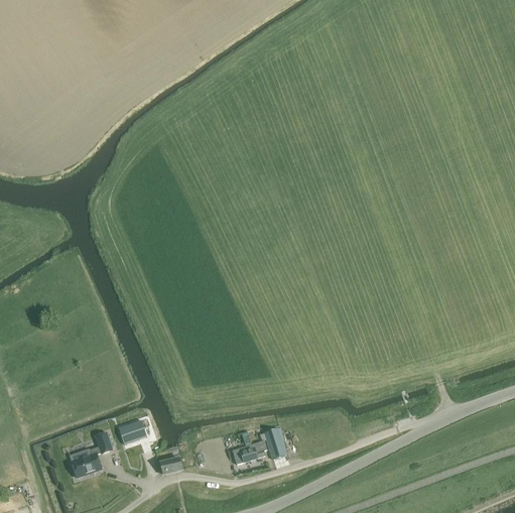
[(141,420),(118,428),(123,444),(147,436),(141,420)]
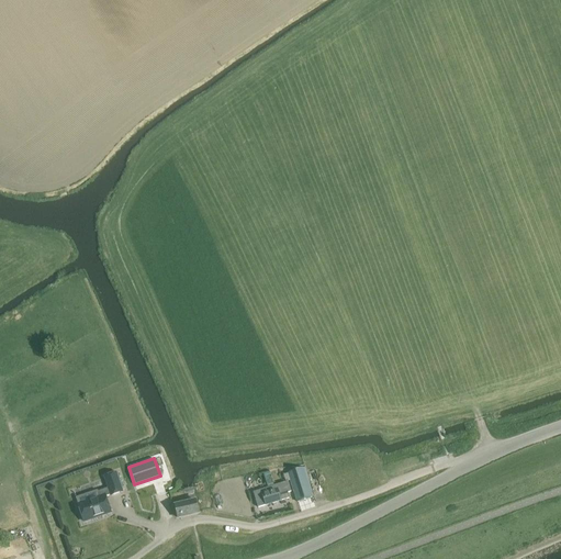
[(310,495),(301,467),(285,472),(295,500),(310,495)]
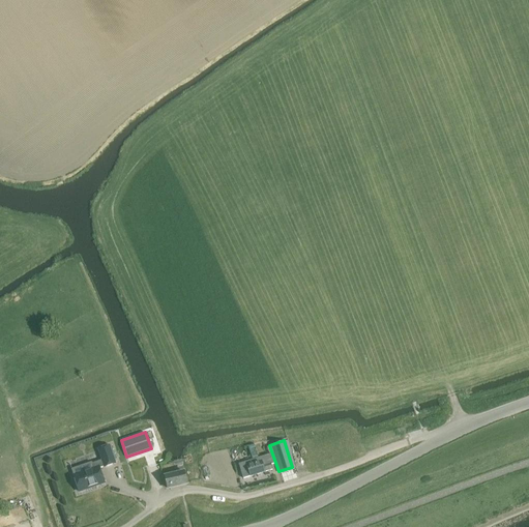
[(71,473),(78,491),(105,481),(99,465),(103,464),(104,466),(115,462),(109,443),(96,447),(100,459),(90,462),(92,466),(71,473)]
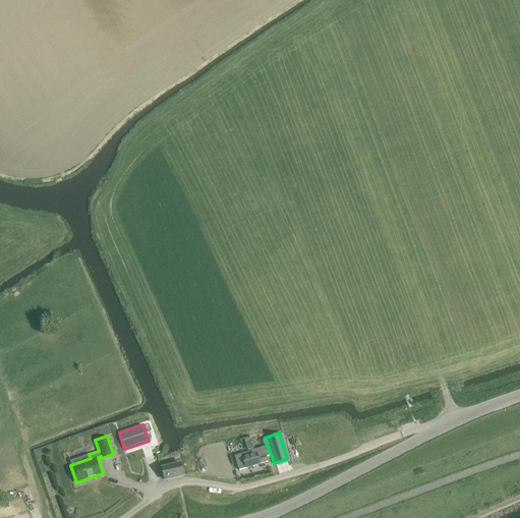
[(234,454),(238,468),(248,465),(267,460),(266,456),(268,455),(267,450),(268,450),(266,445),(234,454)]
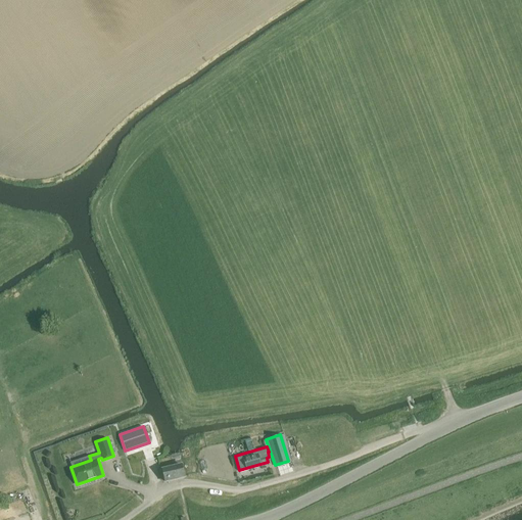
[(163,468),(165,479),(185,475),(182,463),(163,468)]
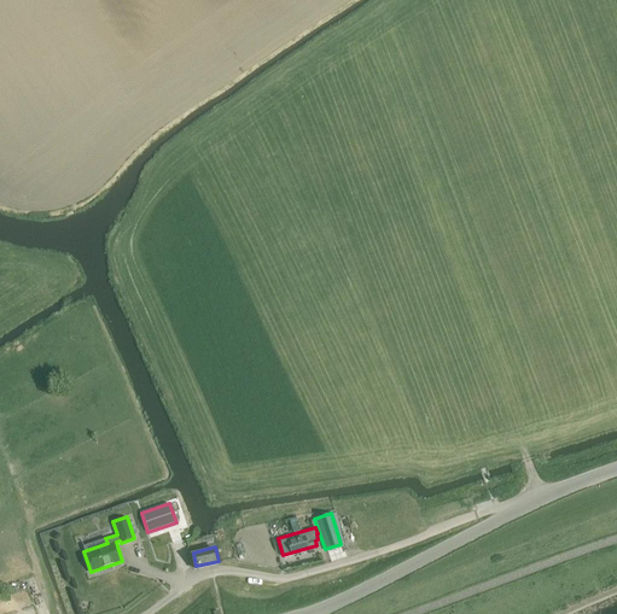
All buildings are outlined.
